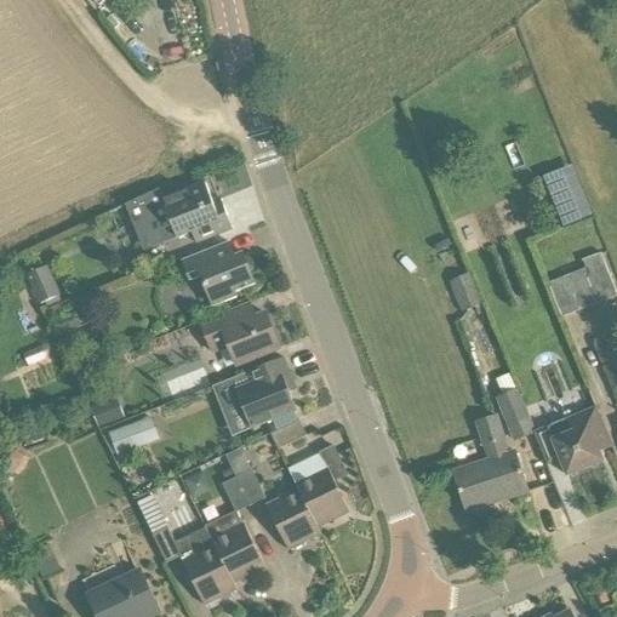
[(158,188),(138,195),(147,217),(141,220),(150,245),(189,230),(194,241),(230,227),(218,196),(211,200),(204,181),(161,198),(158,188)]
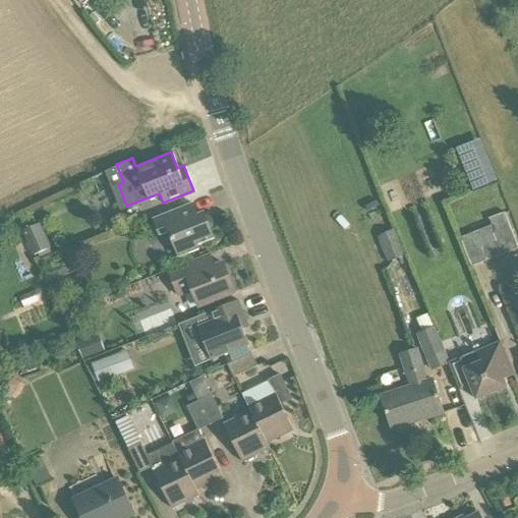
[(485,182),(479,167),(464,173),(470,188),(485,182)]
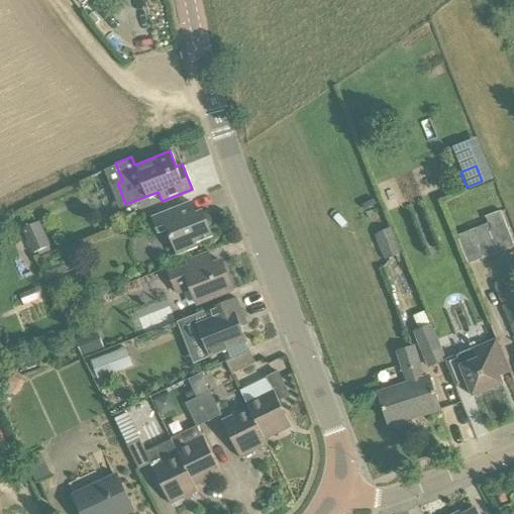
[(378,195),(361,202),(371,227),(388,220),(378,195)]
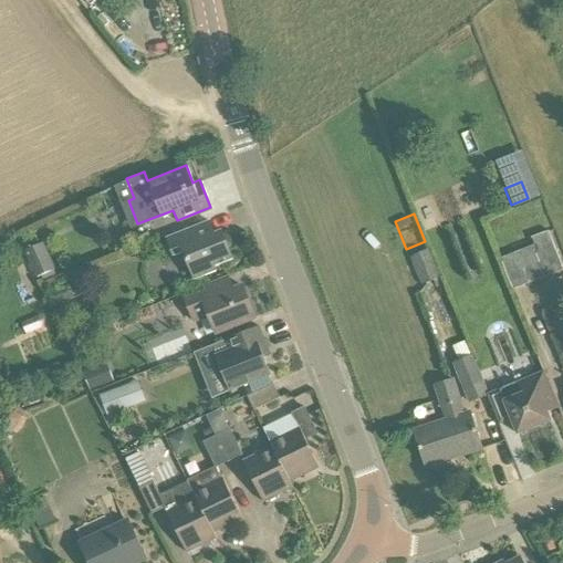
[(211,231),(207,219),(165,235),(171,254),(181,250),(193,278),(214,270),(212,266),(230,258),(219,228),(211,231)]
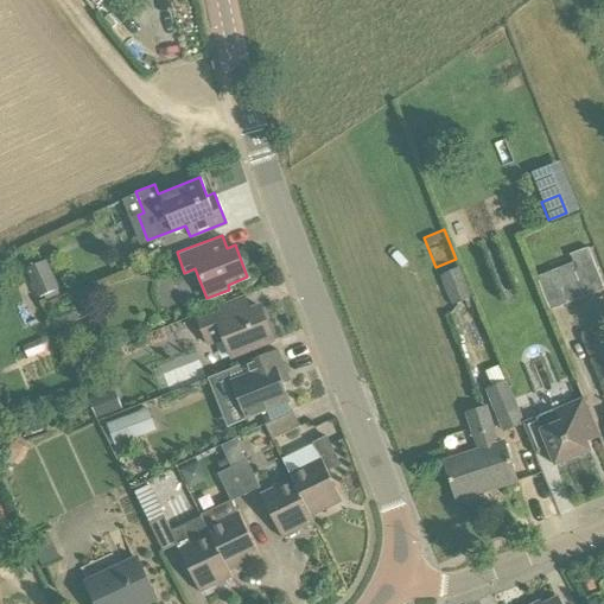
[(535,277),(548,309),(603,286),(587,246),(568,253),(572,261),(535,277)]
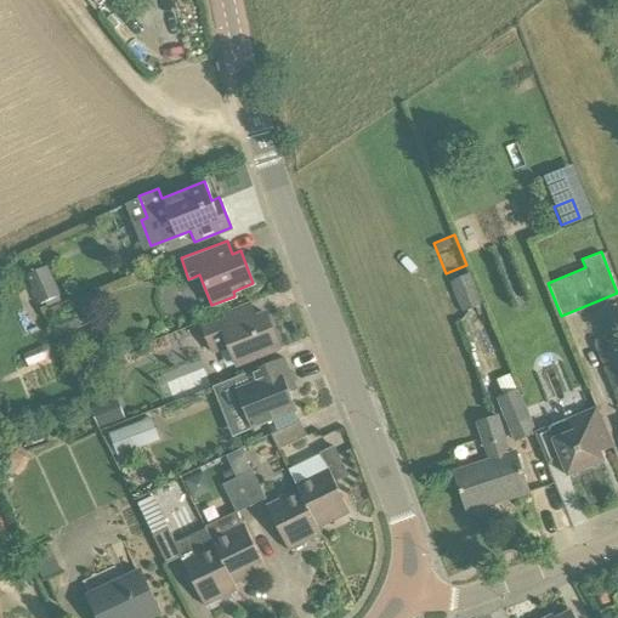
[(38,302),(58,294),(45,265),(24,273),(38,302)]
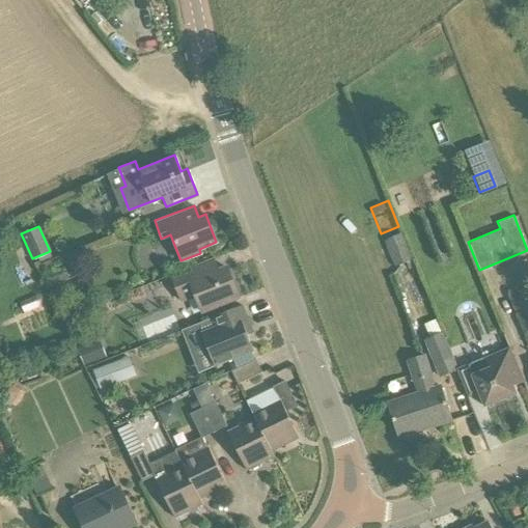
[(394,265),(412,258),(401,232),(384,239),(394,265)]
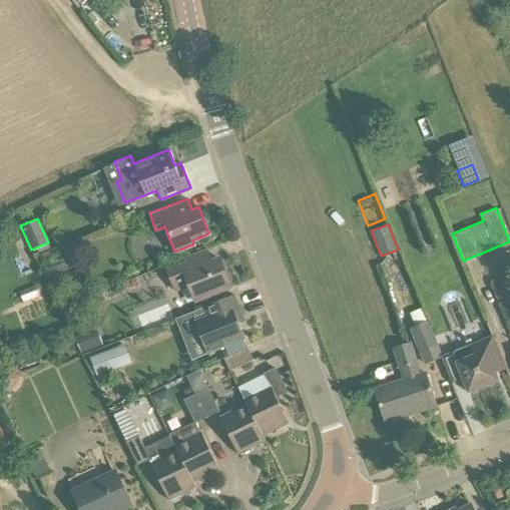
[(50,274),(71,266),(65,251),(44,260),(50,274)]
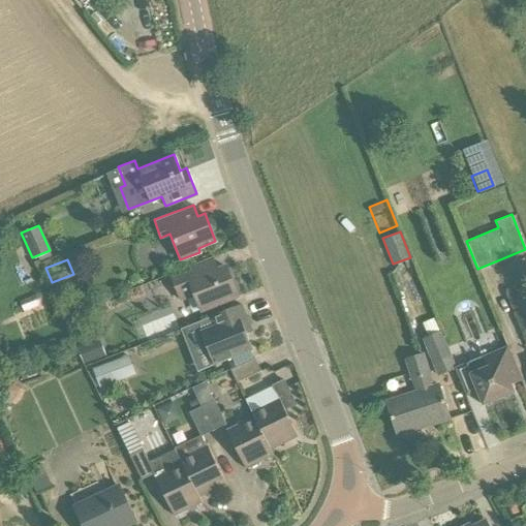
[(237,295),(225,266),(204,274),(197,261),(168,273),(179,299),(193,294),(199,309),(237,295)]
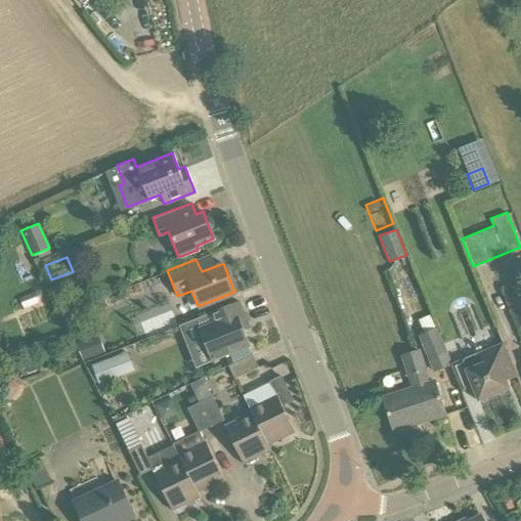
[(199,328),(211,357),(212,360),(249,345),(241,326),(248,323),(237,300),(207,313),(211,322),(199,328)]
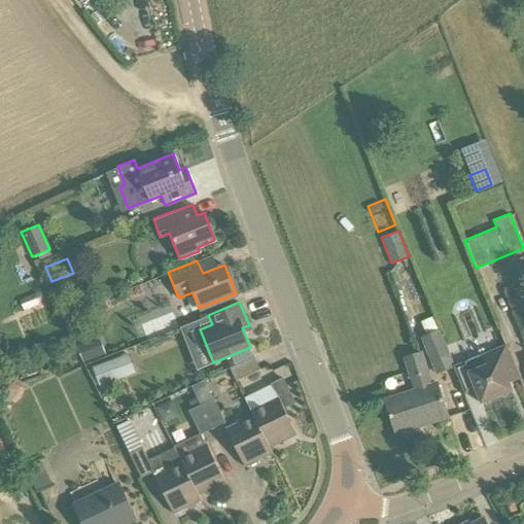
[(168,303),(132,314),(138,335),(174,323),(168,303)]
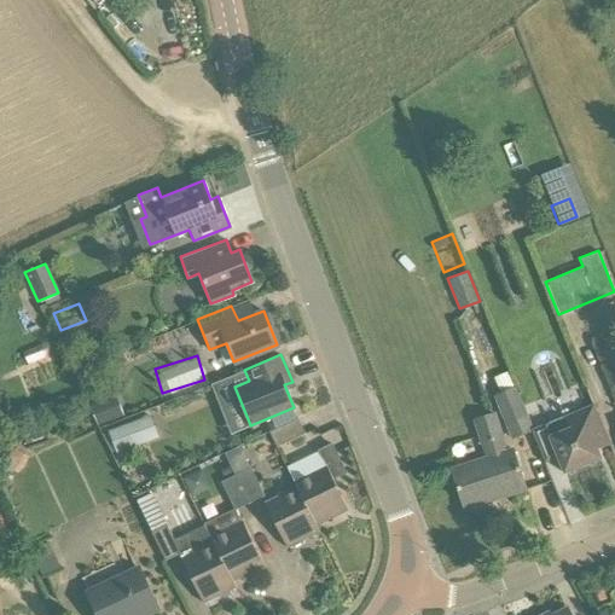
[(506,425),(526,418),(514,387),(493,394),(506,425)]
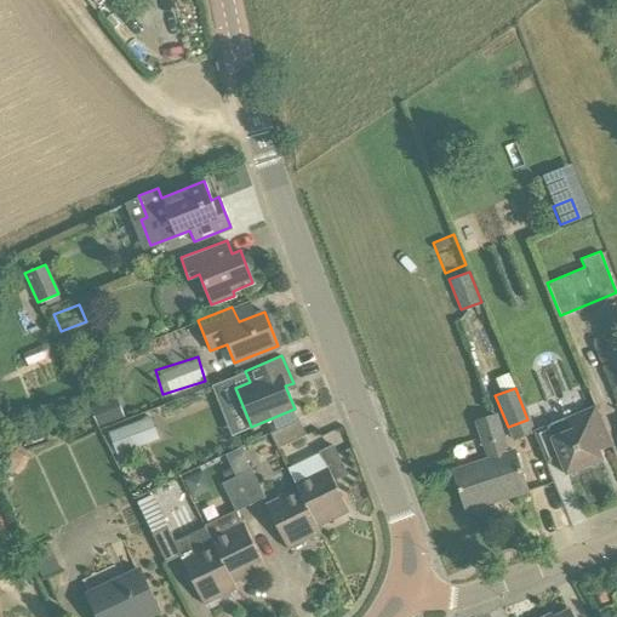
[(107,396),(91,403),(100,424),(115,417),(107,396)]
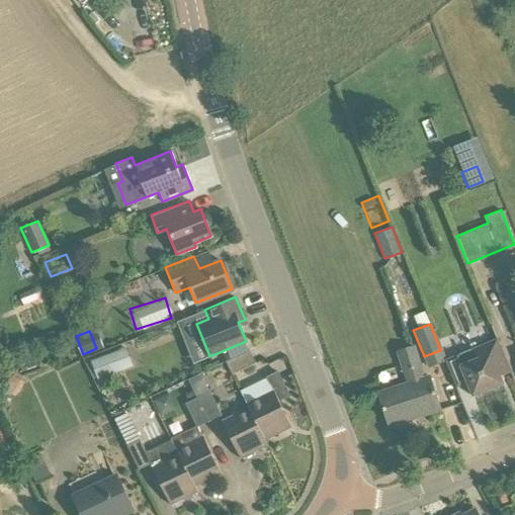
[(455,388),(466,383),(471,396),(502,383),(499,376),(510,371),(497,338),(444,359),(455,388)]
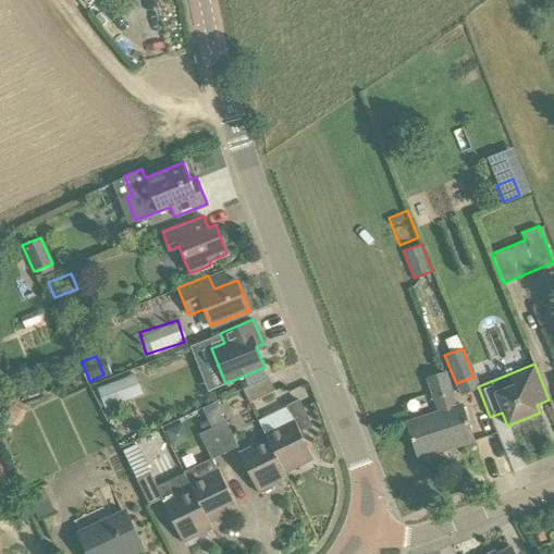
[(438,413),(406,422),(417,458),(418,457),(417,455),(442,447),(443,450),(472,440),(462,405),(455,406),(444,372),(427,378),(438,413)]
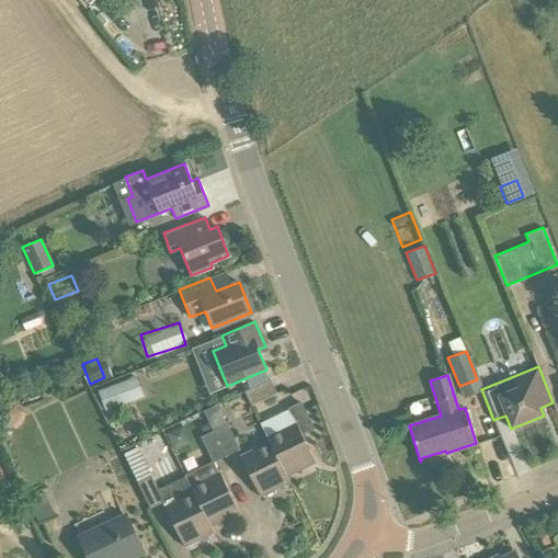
[(121,378),(95,389),(103,409),(128,398),(121,378)]
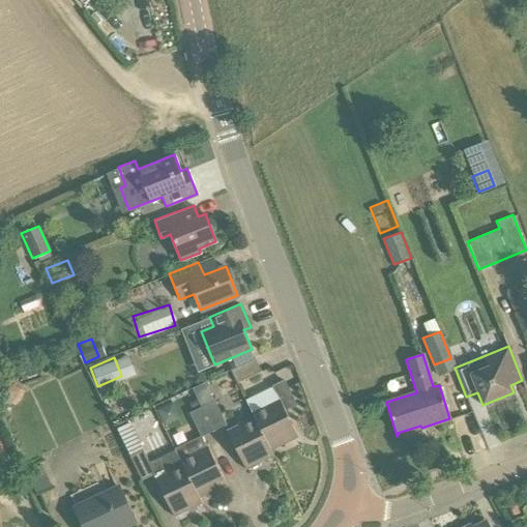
[(254,357),(230,370),(236,383),(261,371),(254,357)]
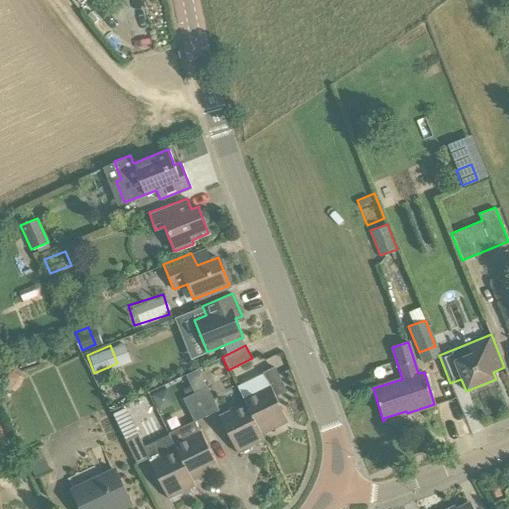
[(239,369),(243,378),(262,371),(258,362),(239,369)]
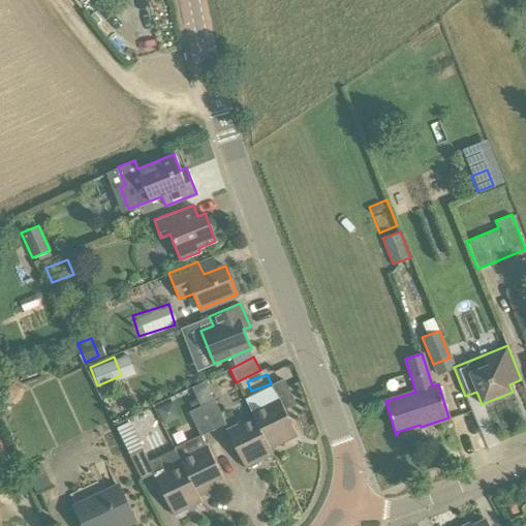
[(250,411),(252,416),(253,416),(269,449),(270,449),(297,435),(283,409),(295,404),(283,379),(272,384),(278,398),(250,411)]
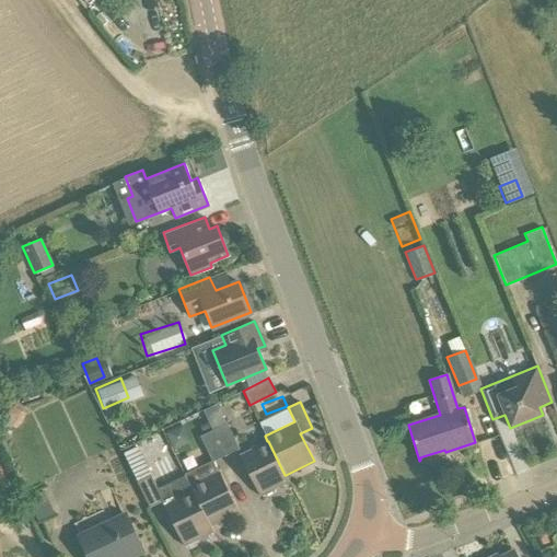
[(201,409),(212,429),(225,422),(216,403),(201,409)]
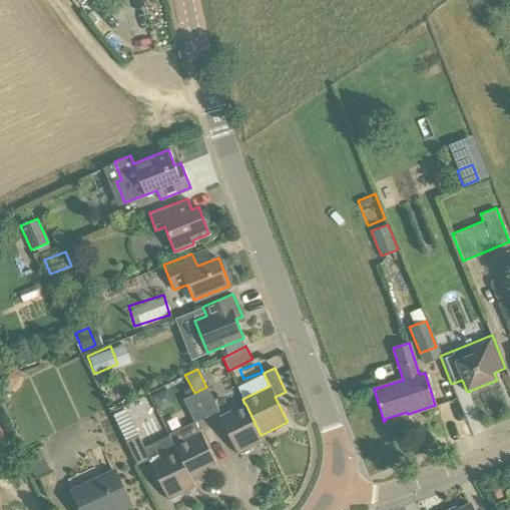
[(194,393),(206,417),(218,410),(206,387),(194,393)]
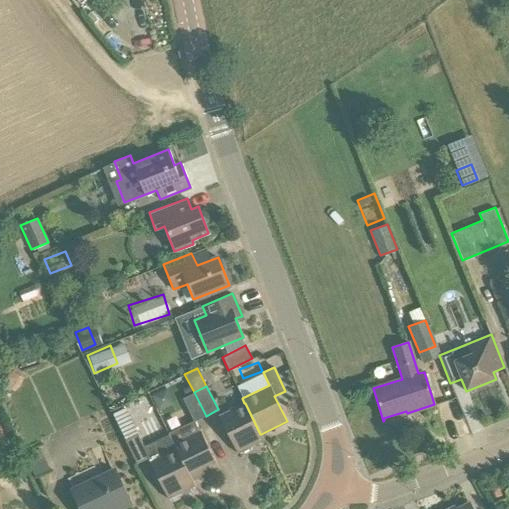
[(195,420),(195,421),(206,416),(194,392),(182,399),(193,421),(195,420)]
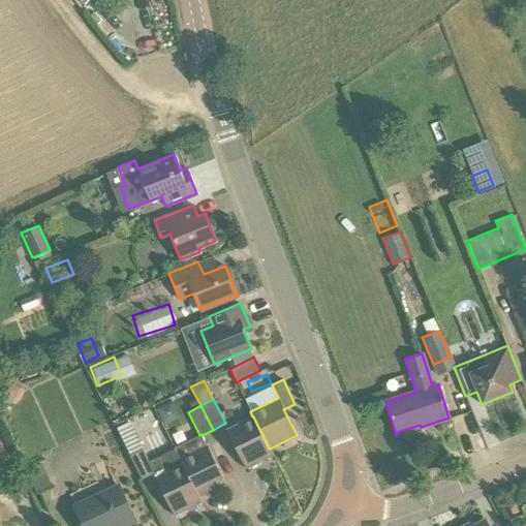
[(253,416),(252,416),(225,429),(244,467),(272,454),(270,449),(269,449),(253,416)]
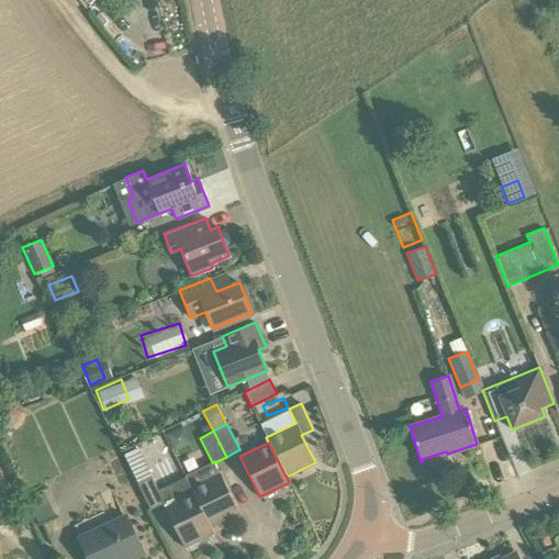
[(123,454),(137,483),(152,476),(137,447),(135,448),(123,454)]
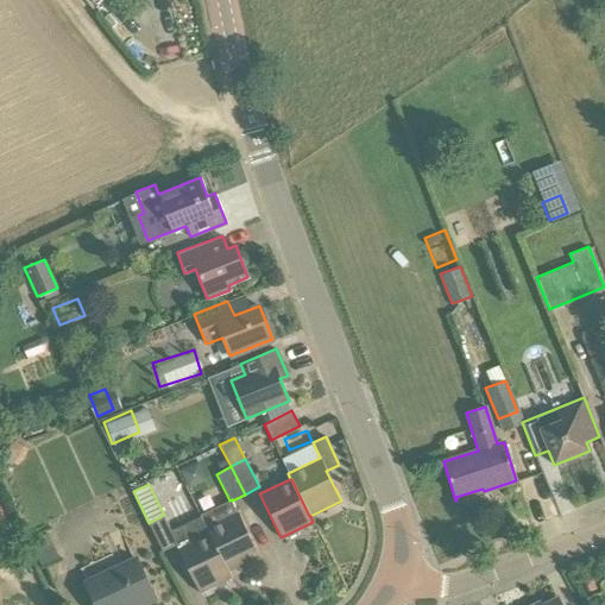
[(259,555),(232,500),(232,499),(229,500),(200,515),(208,534),(227,571),(228,571),(259,555)]
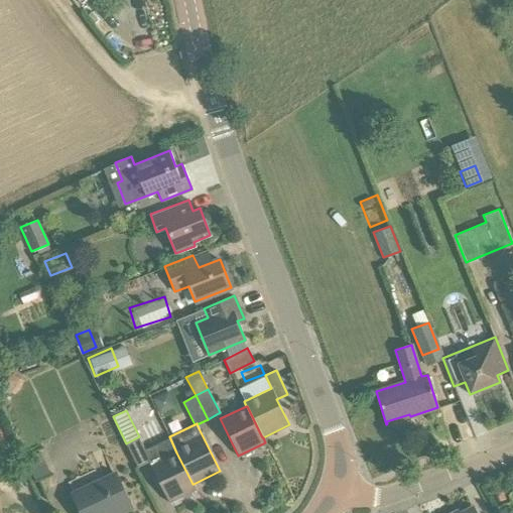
[(137,467),(149,462),(144,453),(143,450),(144,449),(139,436),(126,443),(137,467)]
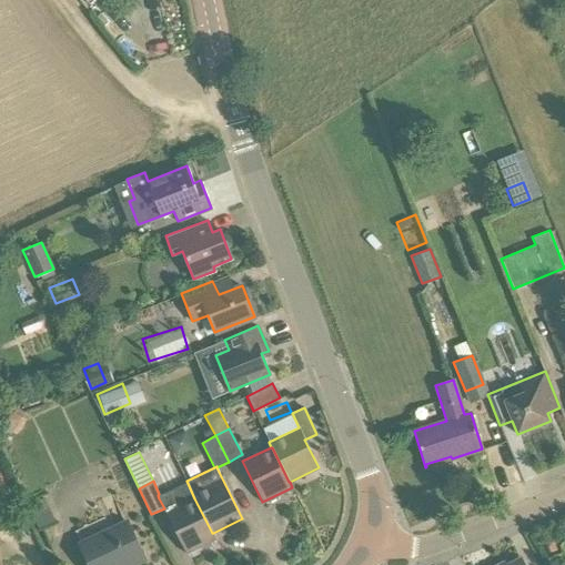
[(27,503),(37,526),(52,520),(42,496),(27,503)]
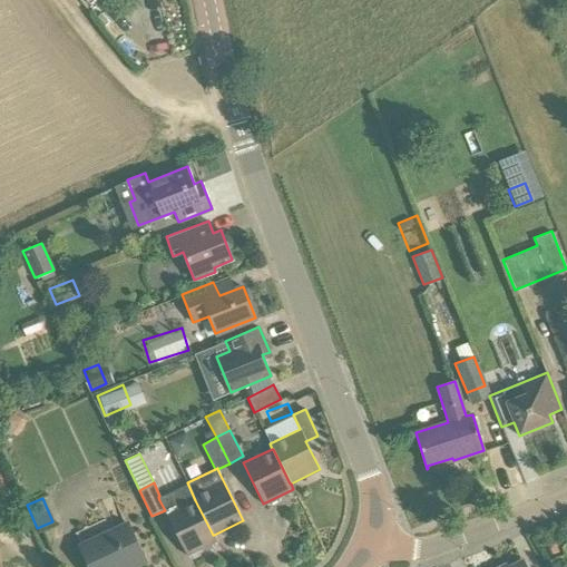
[(213,535),(195,500),(166,514),(186,555),(216,540),(214,535),(213,535)]
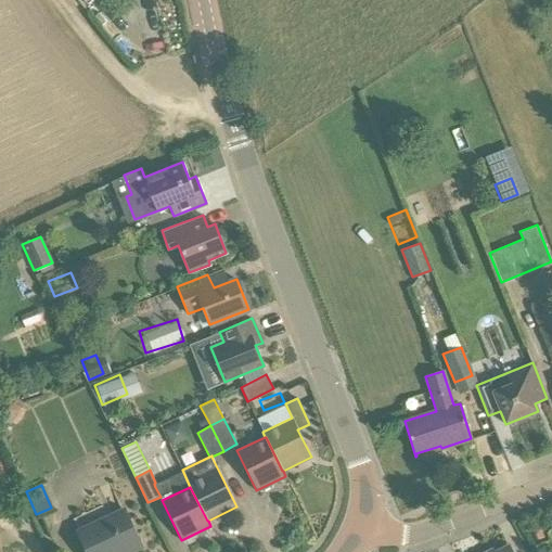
[(130,551),(141,547),(123,509),(77,530),(87,551),(130,551)]
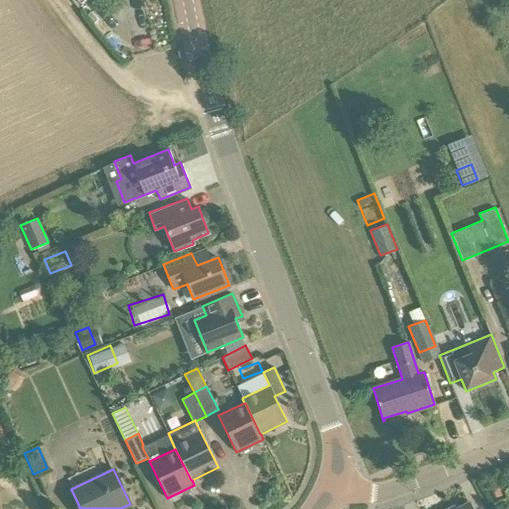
[(488,488),(491,497),(500,494),(496,485),(488,488)]
